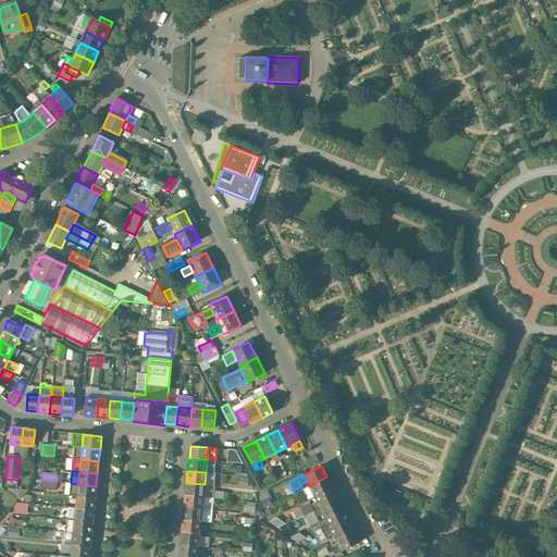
[(326,477),(309,486),(314,496),(332,487),(326,477)]
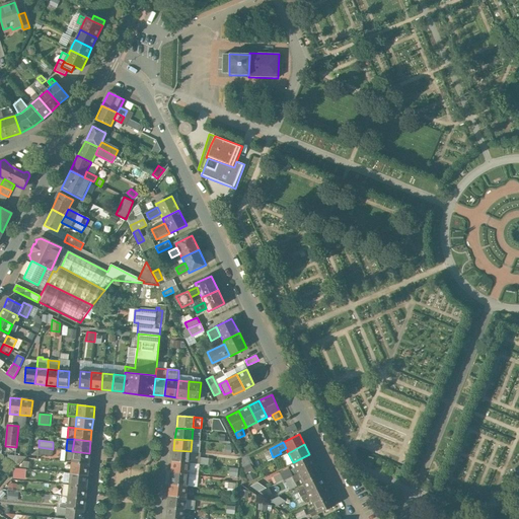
[(227,445),(225,457),(236,459),(237,453),(231,452),(232,446),(227,445)]
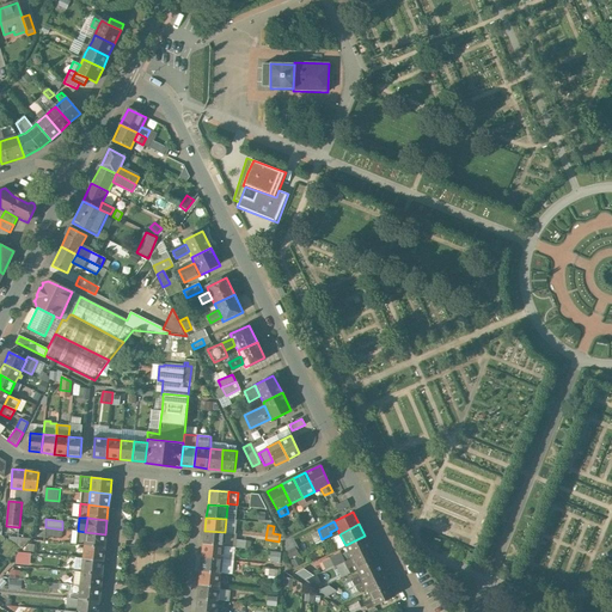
[(62,530),(46,527),(44,538),(61,539),(62,530)]
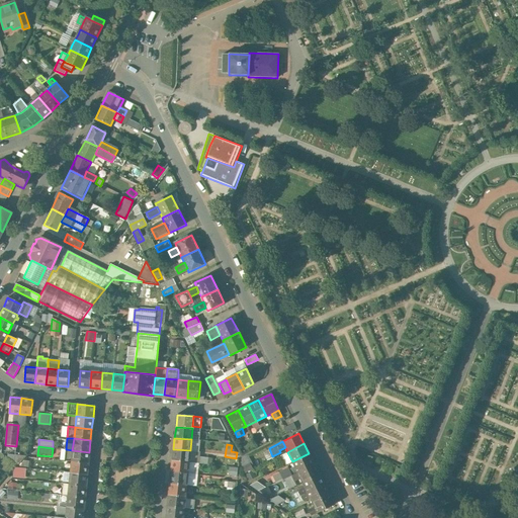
[(190,450),(173,449),(172,460),(188,462),(190,450)]
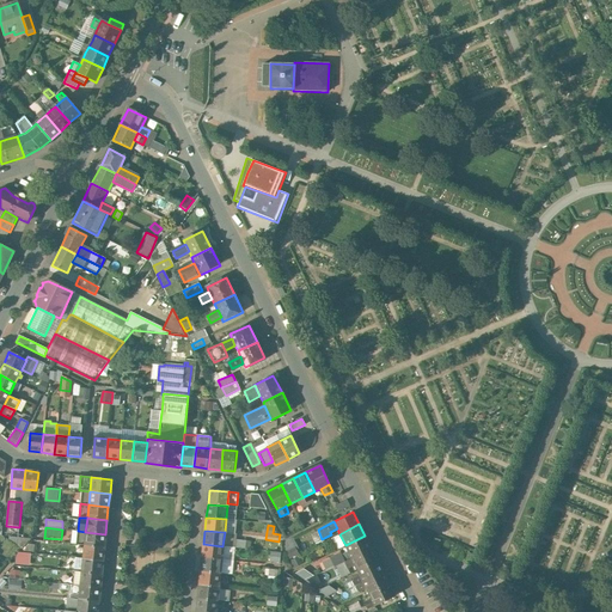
[(105,534),(85,532),(84,545),(104,548),(105,534)]
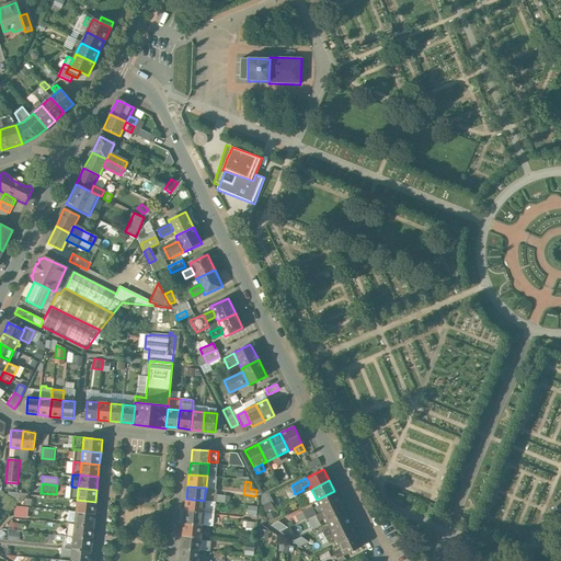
[(311,506),(301,511),(306,519),(315,514),(322,511),(340,502),(334,491),(317,500),(319,504),(312,507),(311,506)]
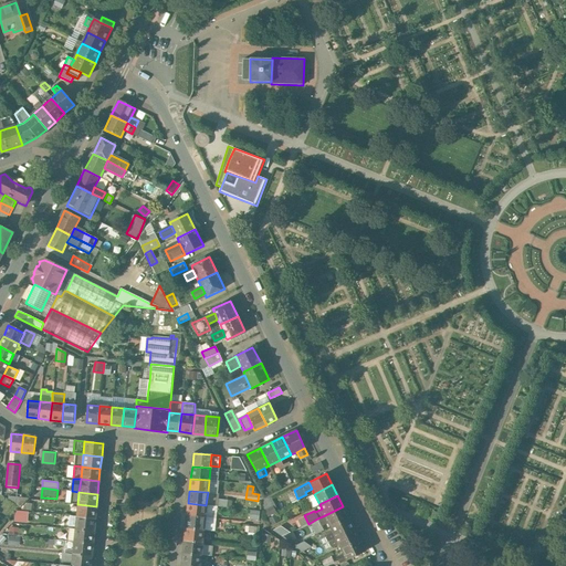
[(206,505),(188,503),(186,516),(205,517),(206,505)]
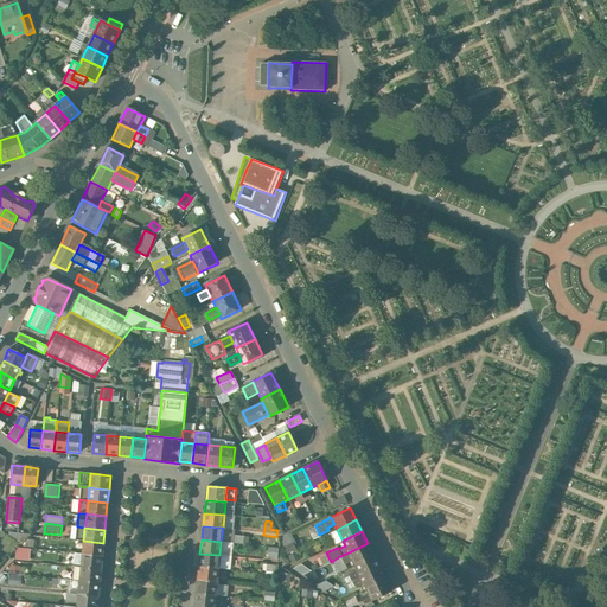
[(103,543),(83,541),(82,554),(102,556),(103,543)]
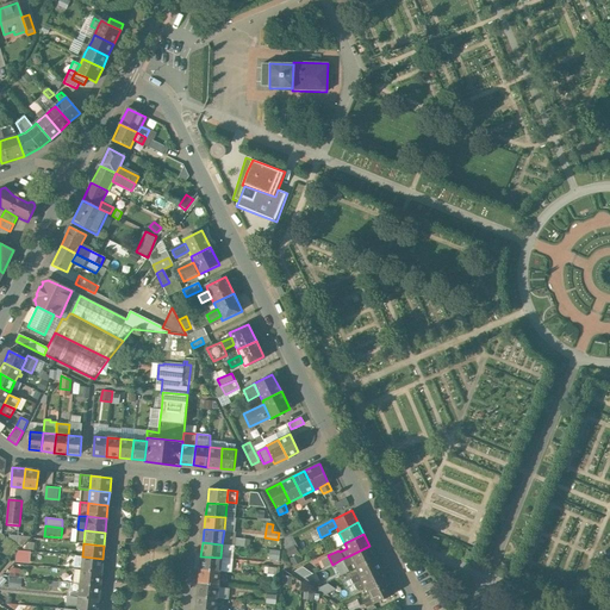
[(369,546),(350,555),(353,562),(355,567),(375,558),(369,546)]
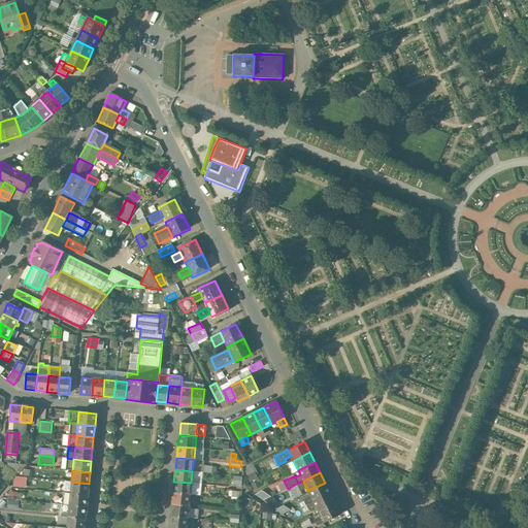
[(234,475),(233,484),(242,485),(242,475),(234,475)]
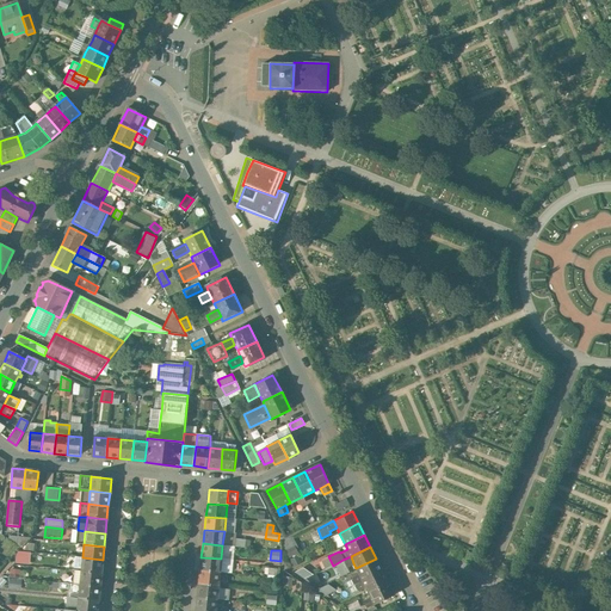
[(351,556),(343,560),(346,567),(353,563),(351,556)]
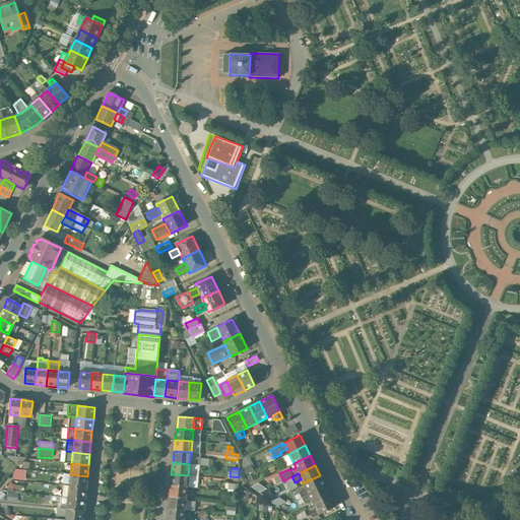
[(87,476),(70,474),(69,486),(86,488),(87,476)]
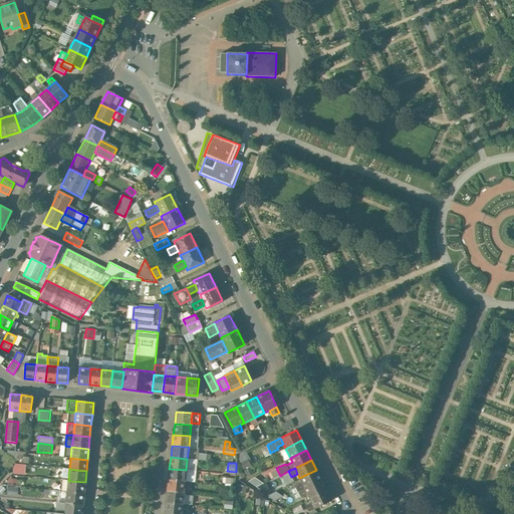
[(186,470),(169,469),(168,480),(185,482),(186,470)]
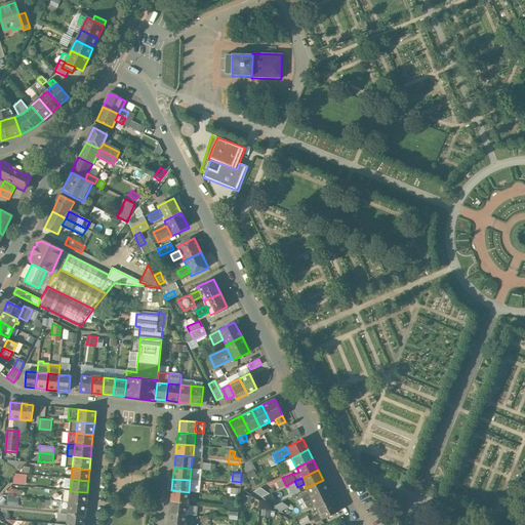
[(323,480),(306,488),(309,493),(311,498),(328,490),(323,480)]
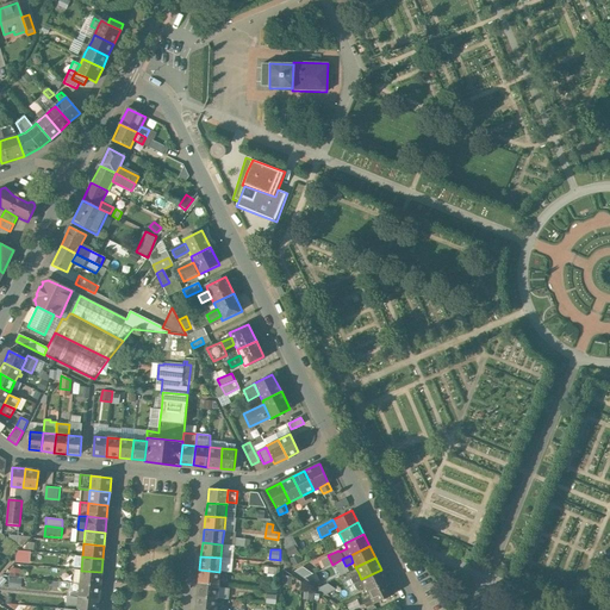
[(298,571),(306,579),(311,573),(303,565),(298,571)]
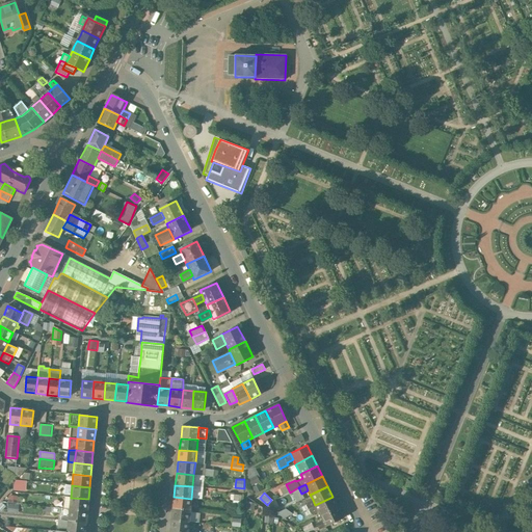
[(9,495),(8,511),(18,512),(20,495),(9,495)]
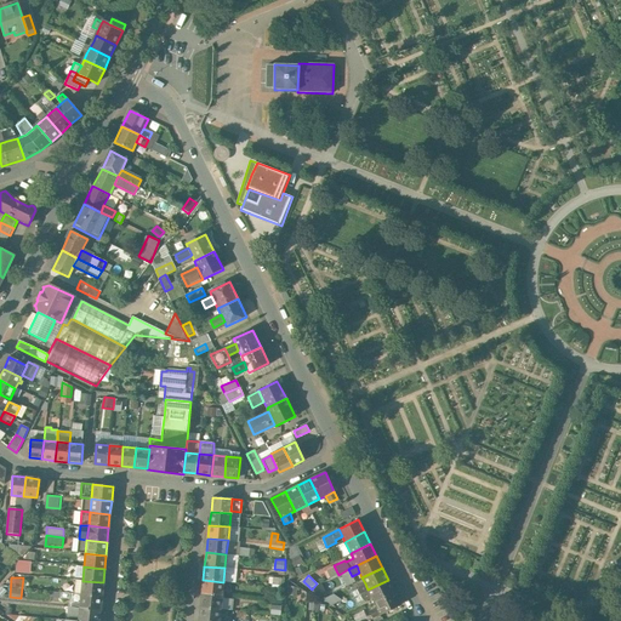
[(223,582),(203,580),(201,593),(222,596),(223,582)]
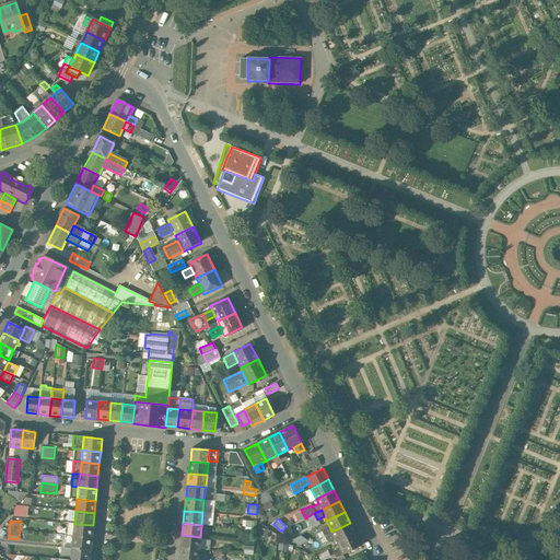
[(350,523),(331,532),(335,538),(337,543),(356,534),(350,523)]
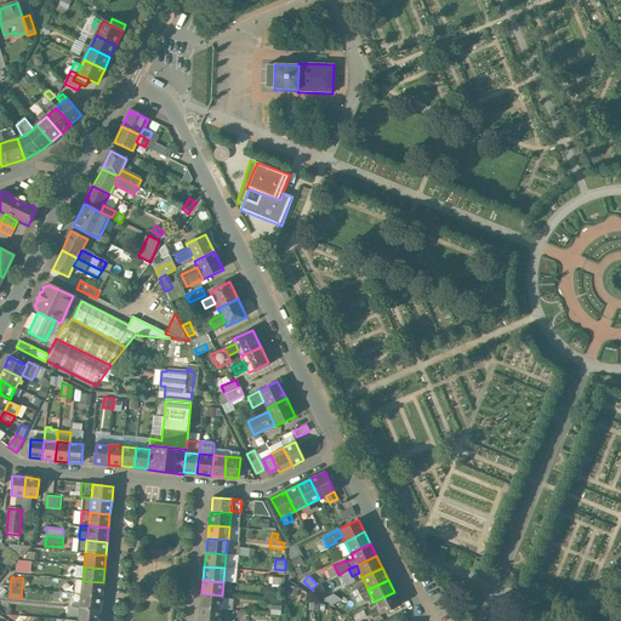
[(103,582),(83,581),(80,594),(101,597),(103,582)]
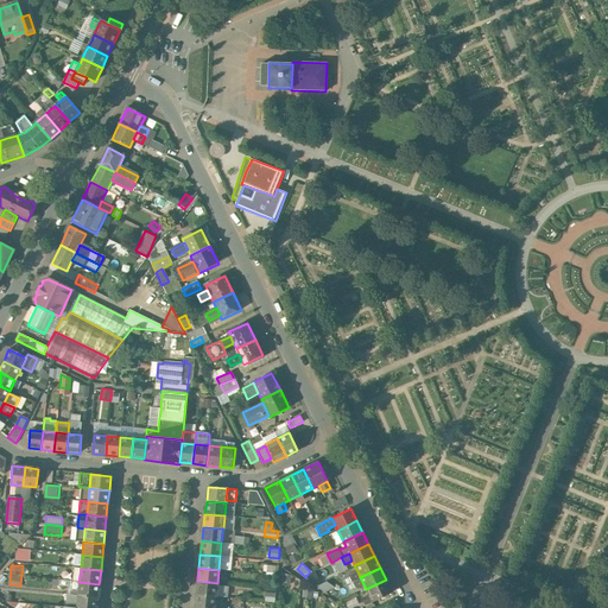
[(360,577),(353,581),(356,588),(363,584),(360,577)]
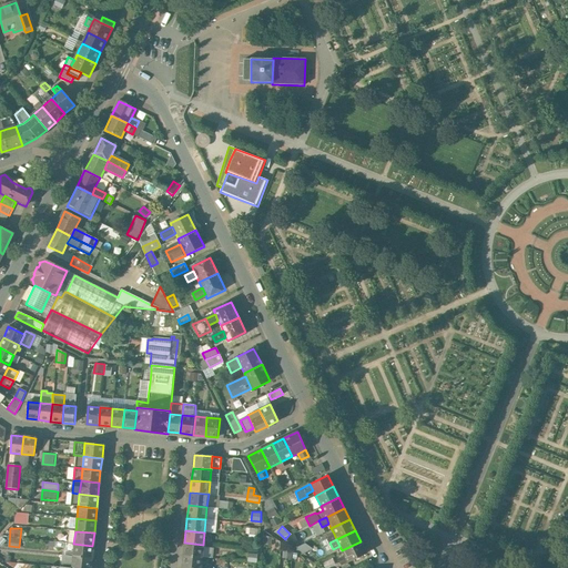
[(305,555),(312,547),(305,541),(298,548),(305,555)]
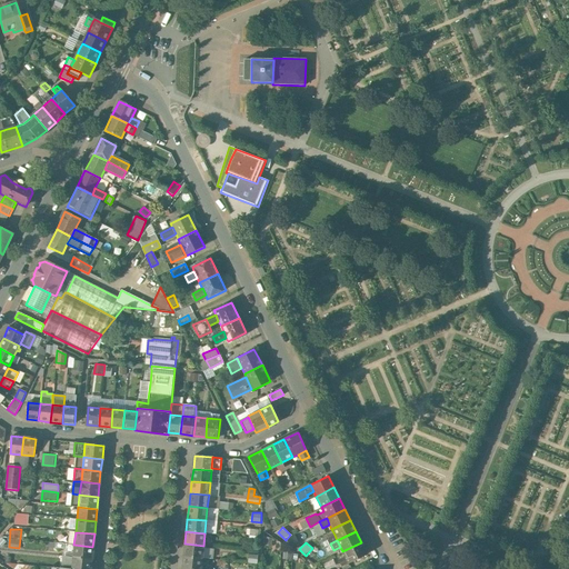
[(361,542),(342,551),(345,556),(348,561),(348,562),(366,553),(361,542)]
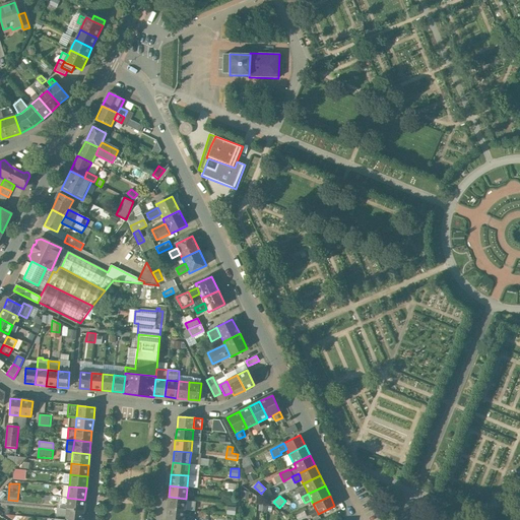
[(186,499),(169,497),(168,509),(184,510),(186,499)]
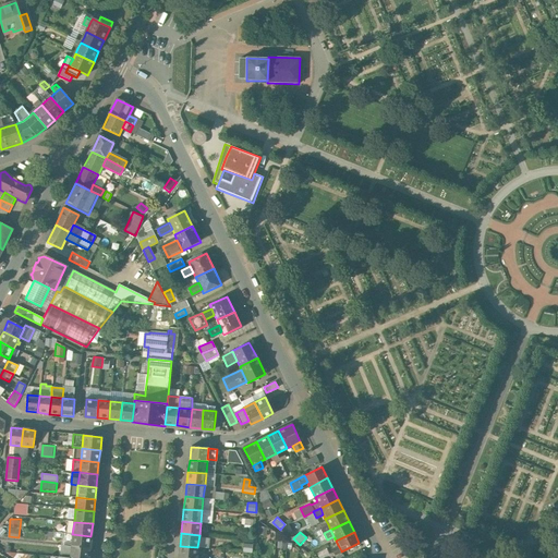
[(91,536),(72,534),(71,546),(89,548),(91,536)]
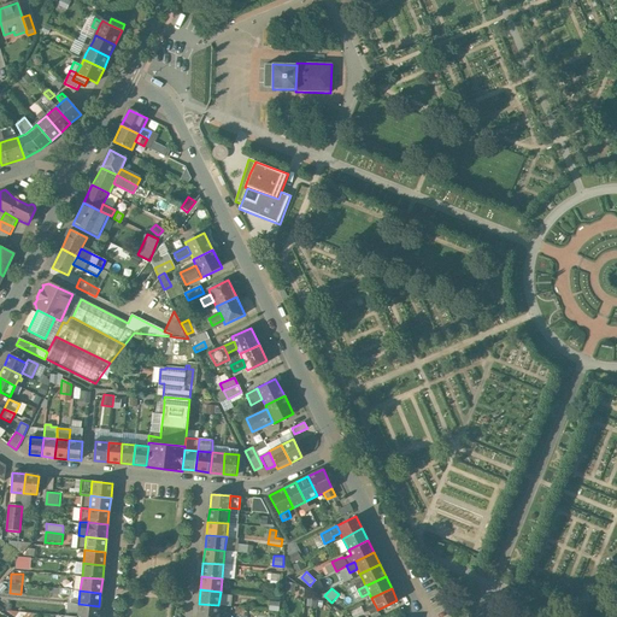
[(374,603),(366,606),(370,612),(377,609),(374,603)]
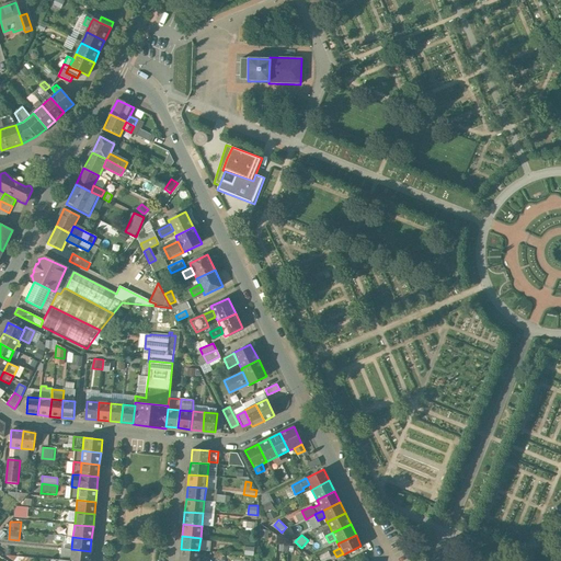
[(89,560),(90,551),(71,549),(69,560),(89,560)]
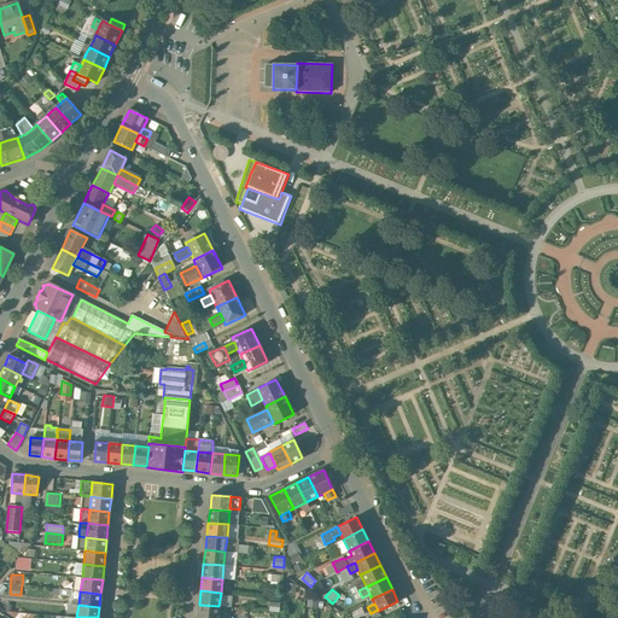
[(217,617),(219,606),(199,605),(198,617),(217,617)]
